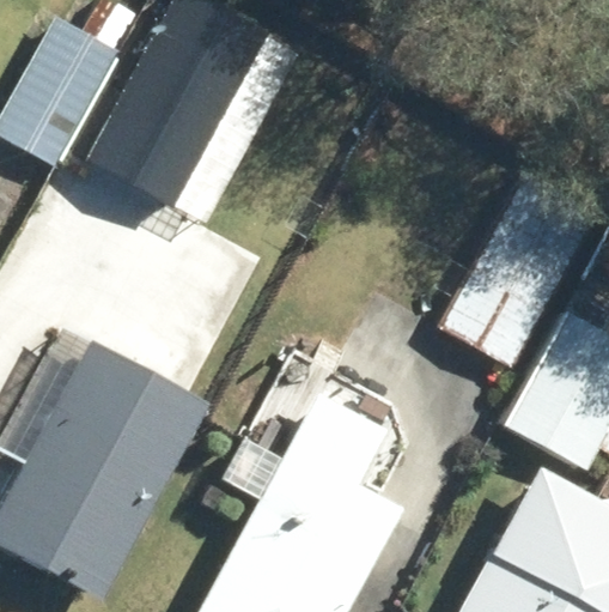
[(170,0),(87,149),(160,189),(255,22),(217,0),(170,0)]
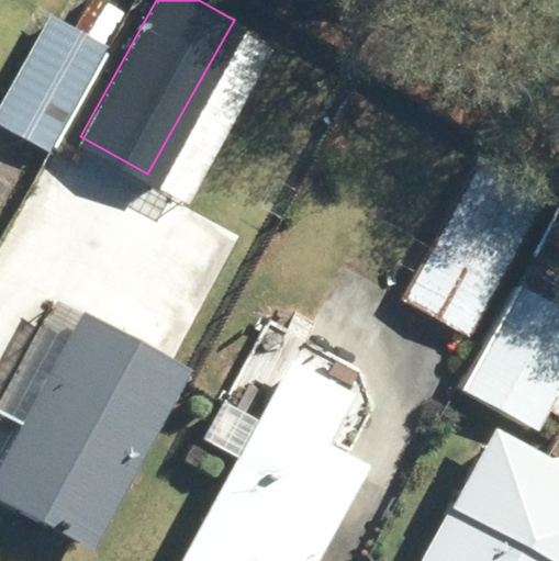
[(109,46),(53,15),(0,109),(0,123),(49,152),(53,145),(57,147),(110,54),(105,52),(109,46)]
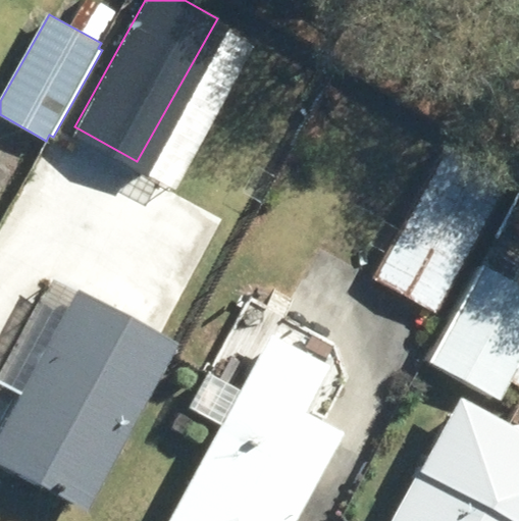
[(510,179),(450,146),(376,279),(436,312),(510,179)]
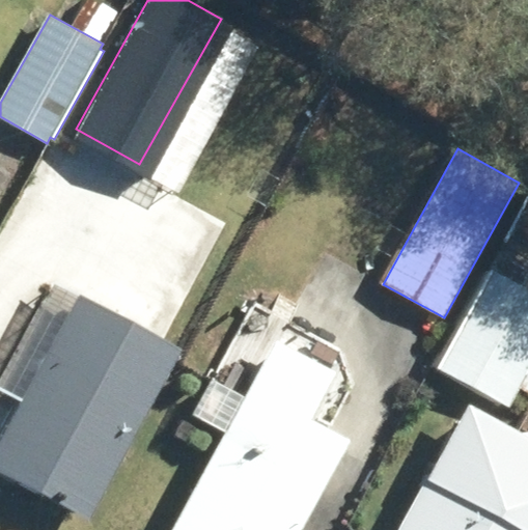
[(527,287),(492,269),(437,367),(509,407),(521,387),(527,390),(527,287)]
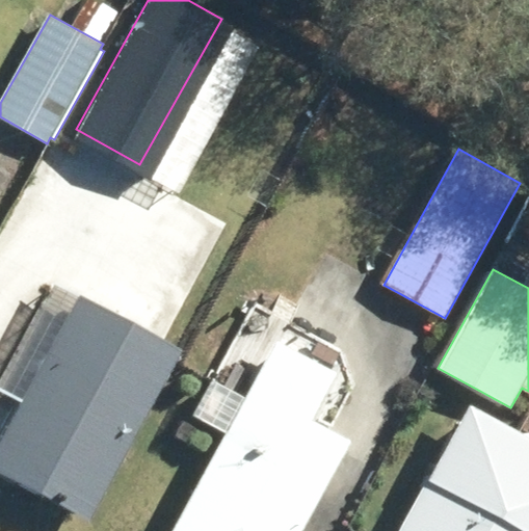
[(182,349),(54,280),(0,378),(0,389),(21,400),(0,437),(0,471),(88,520),(182,349)]
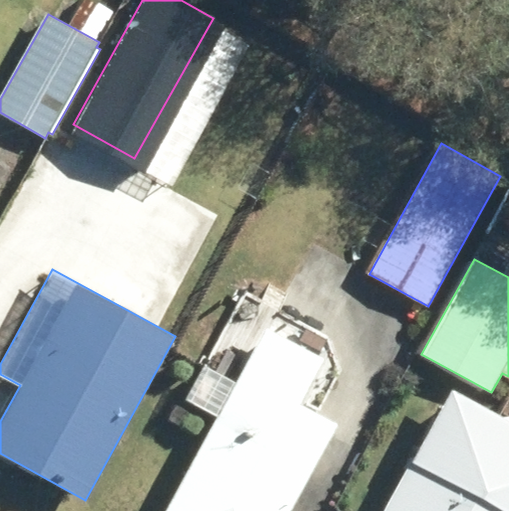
[(324,359),(264,326),(163,510),(290,510),(338,423),(300,403),(324,359)]
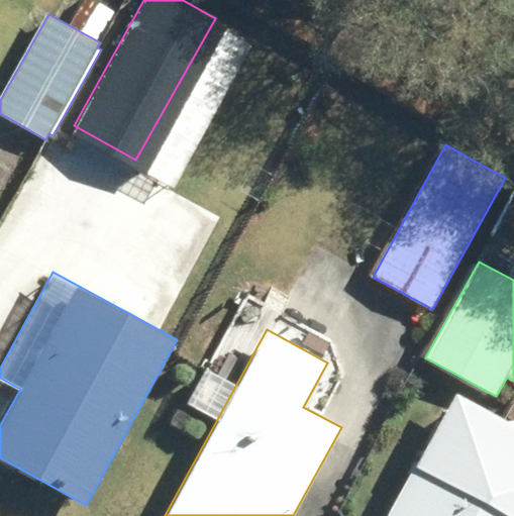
[(513,425),(454,393),(386,515),(513,515),(513,425)]
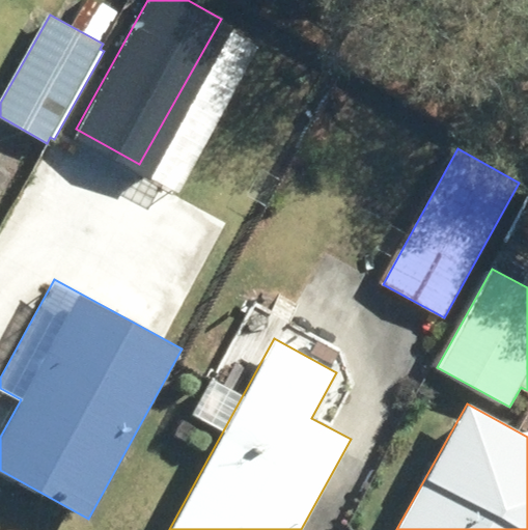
All buildings are outlined.
